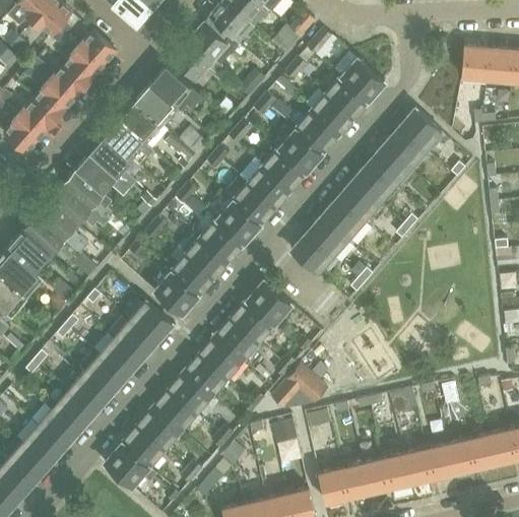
[(0,6),(4,10),(11,2),(9,0),(0,0),(0,6)]
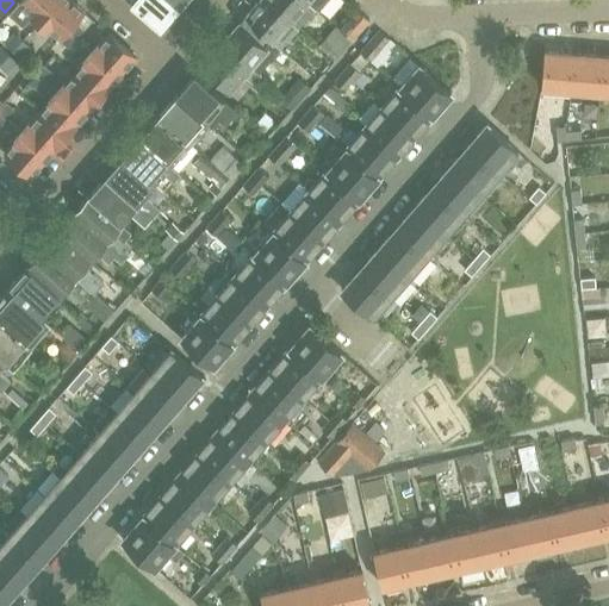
[(23,0),(20,4),(8,17),(23,29),(35,16),(41,20),(57,0),(23,0)]
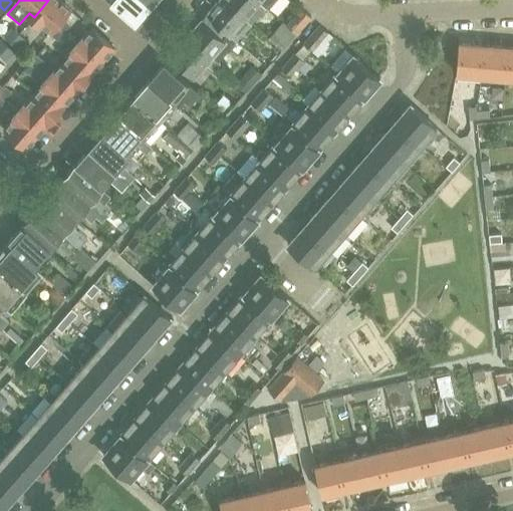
[(53,0),(48,0),(34,17),(50,32),(54,28),(61,20),(68,12),(53,0)]
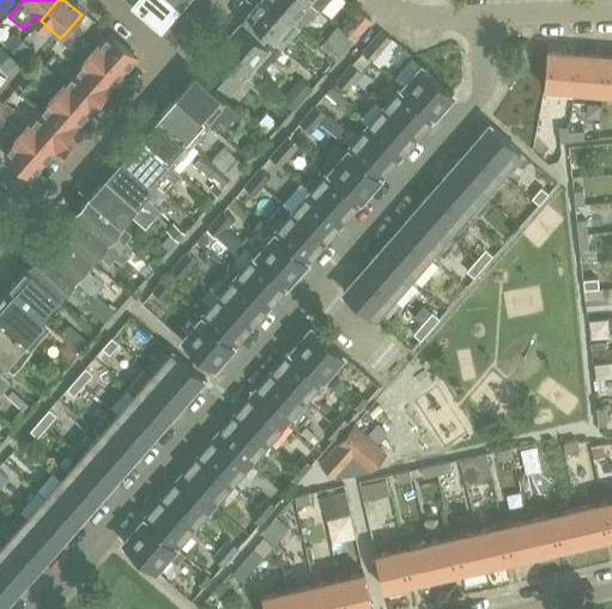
[(126,0),(159,29),(177,8),(168,0),(126,0)]
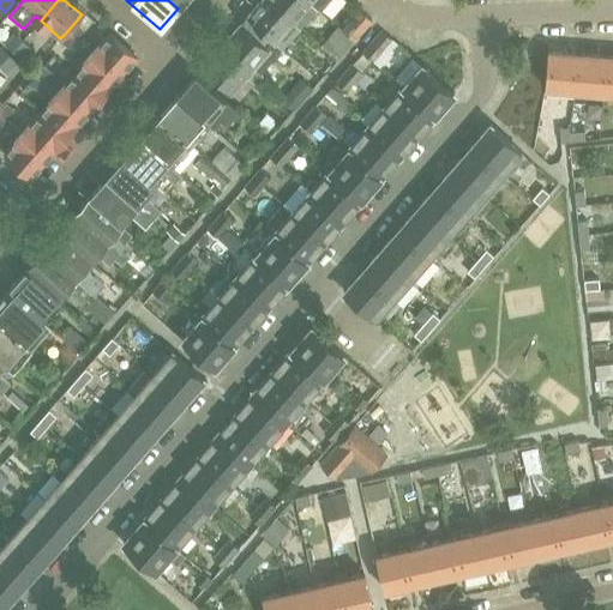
[(290,23),(264,0),(262,0),(246,19),(274,43),(290,23)]
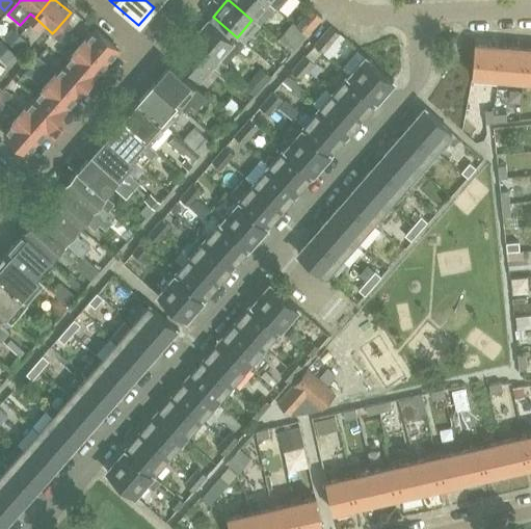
[(264,0),(229,0),(251,20),(267,2),(264,0)]
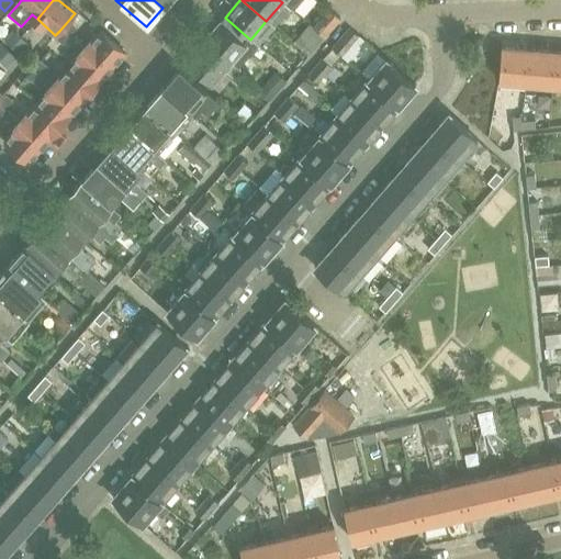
[(279,0),(282,2),(291,10),(300,0),(279,0)]
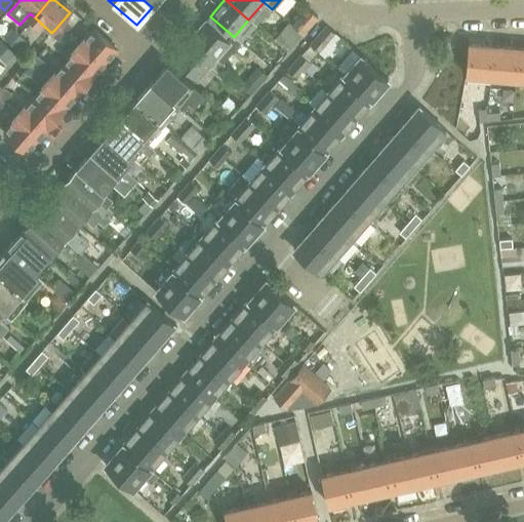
[(291,26),(303,36),(304,36),(318,19),(306,9),(291,26)]
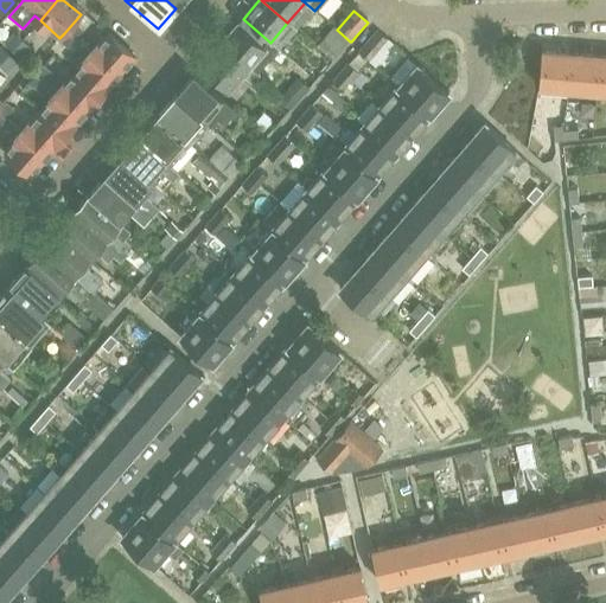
[(64,33),(75,42),(82,32),(72,24),(64,33)]
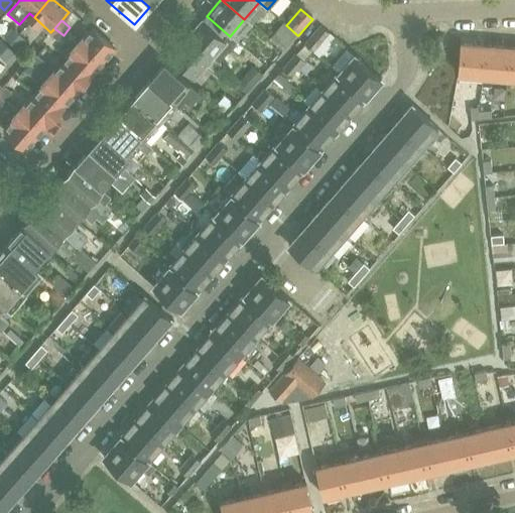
[(202,22),(185,40),(217,68),(221,63),(213,57),(226,42),(202,22)]
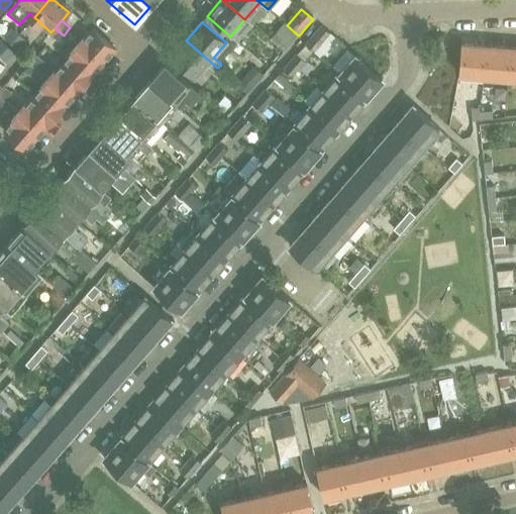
[(284,23),(269,40),(276,45),(283,53),(298,35),(287,25),(284,23)]
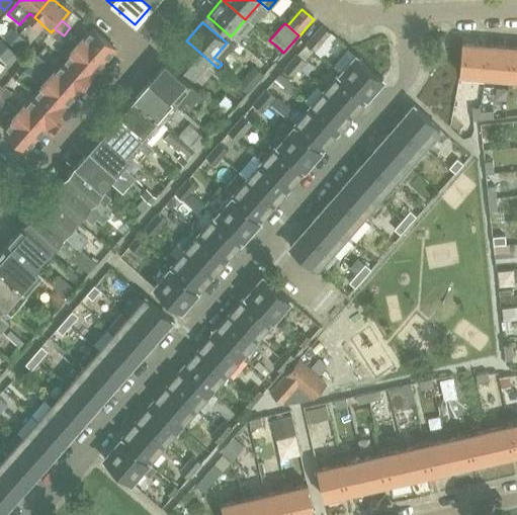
[(315,54),(330,35),(321,27),(306,47),(315,54)]
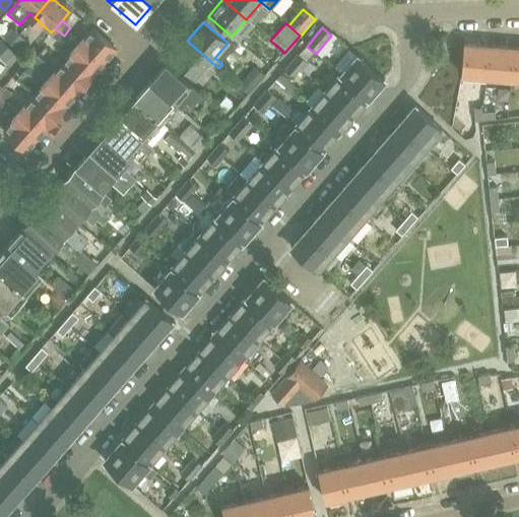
[(57,43),(64,36),(55,28),(51,33),(49,36),(57,43)]
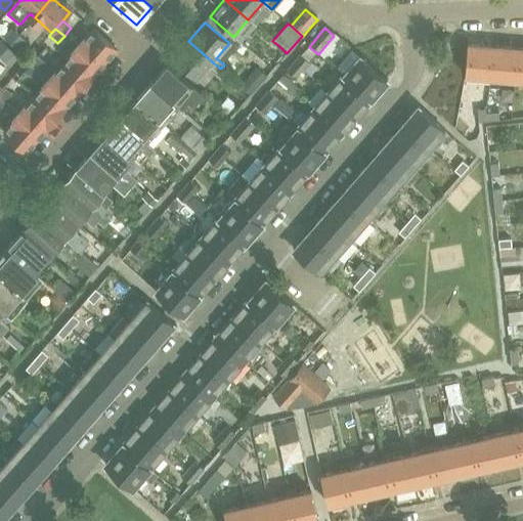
[(2,39),(10,46),(18,36),(10,30),(2,39)]
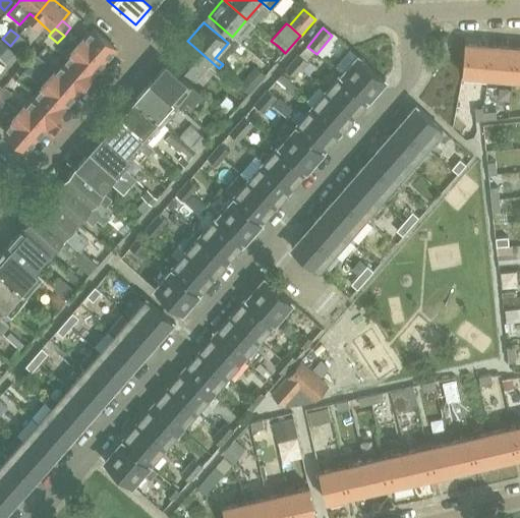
[(94,32),(78,48),(100,66),(114,49),(94,32)]
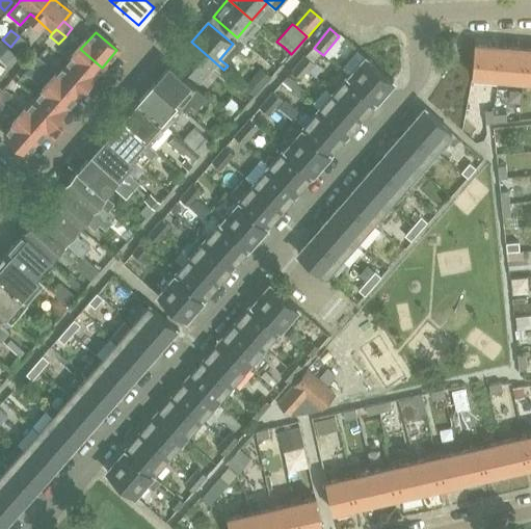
[(19,36),(10,47),(19,53),(27,44),(19,36)]
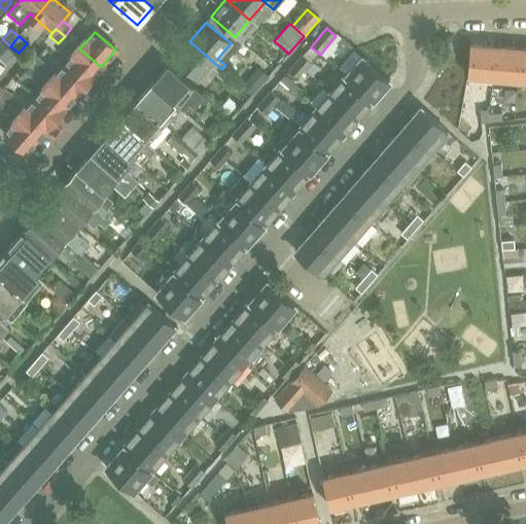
[(221,69),(189,41),(173,60),(198,81),(210,67),(218,73),(221,69)]
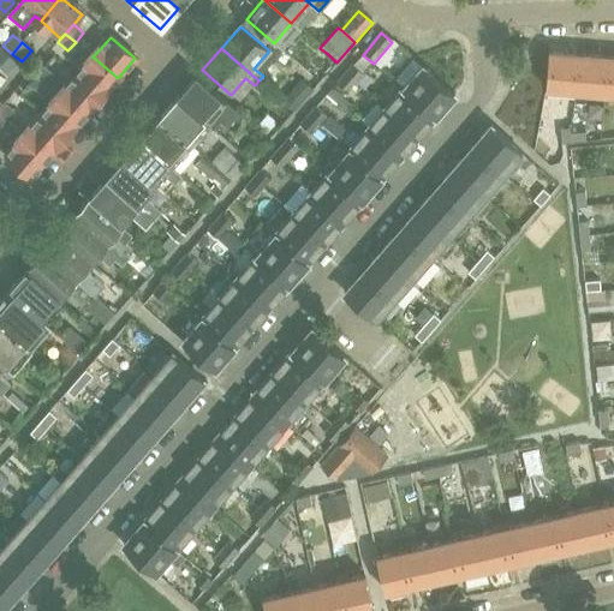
[(546,89),(574,91),(578,57),(548,54),(546,89)]
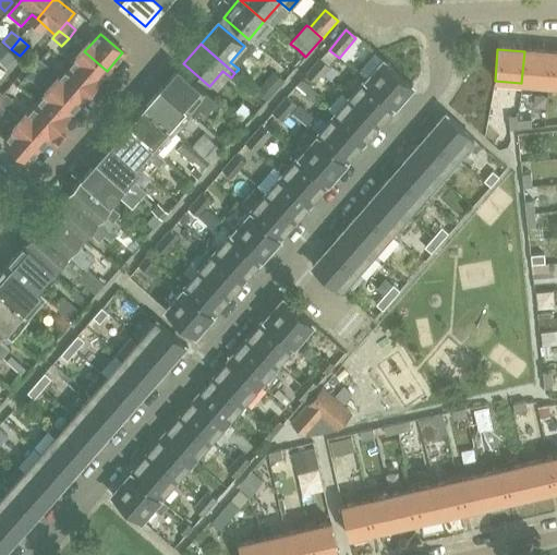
[(84,51),(69,70),(91,89),(107,71),(84,51)]
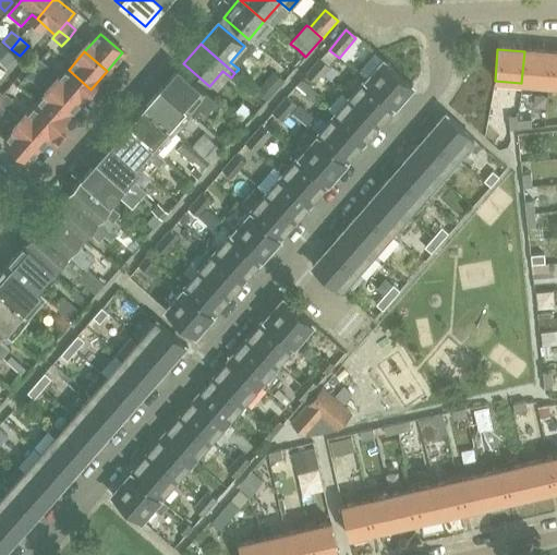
[(524,51),(521,83),(548,85),(551,53),(524,51)]
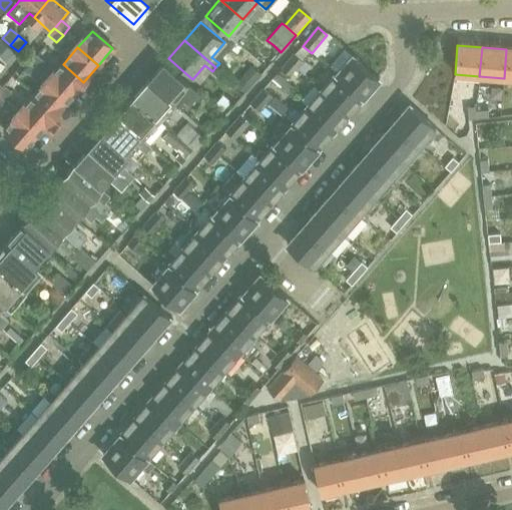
[(7,48),(0,55),(0,57),(6,64),(15,54),(7,48)]
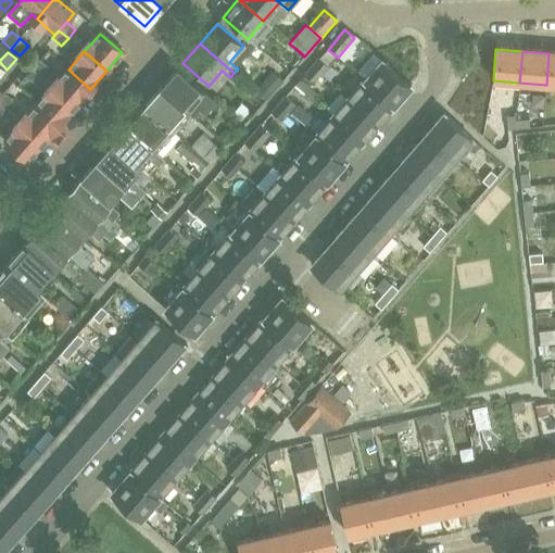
[(318,59),(311,67),(322,76),(328,68),(318,59)]
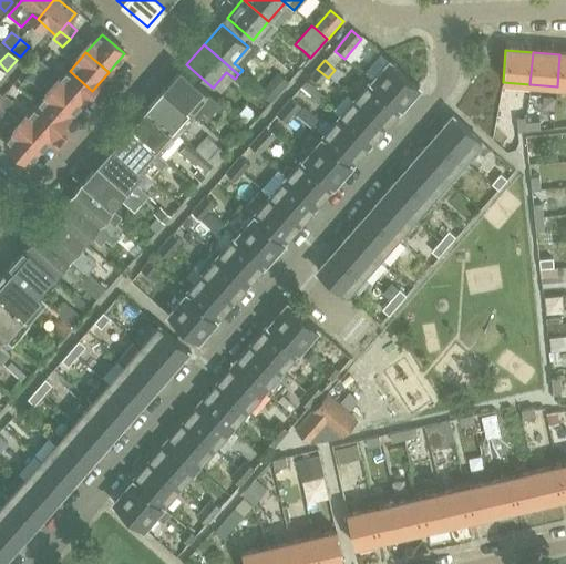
[(42,80),(50,72),(39,63),(32,71),(42,80)]
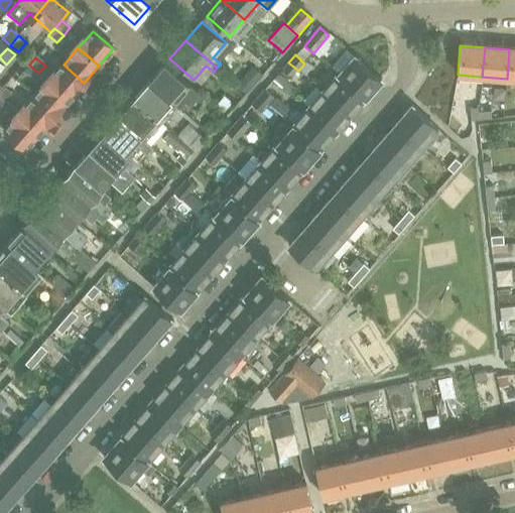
[(355,57),(340,76),(364,97),(380,80),(355,57)]
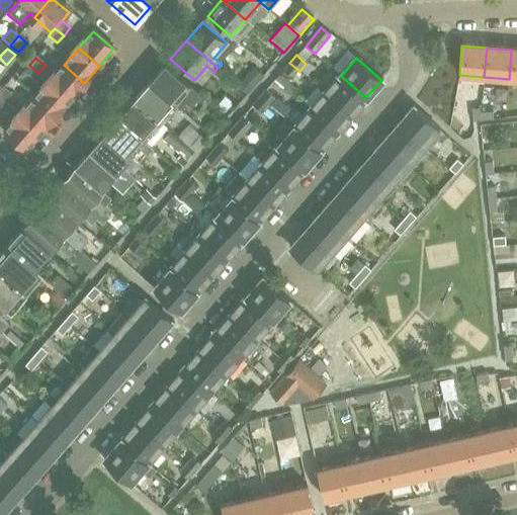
[(299,71),(289,63),(282,71),(292,78),(299,71)]
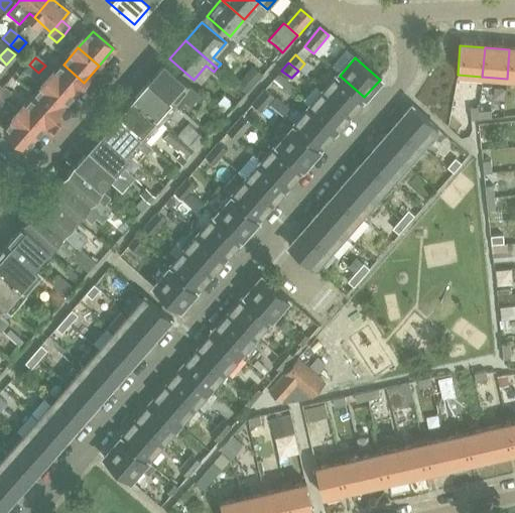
[(38,73),(29,65),(23,72),(32,80),(38,73)]
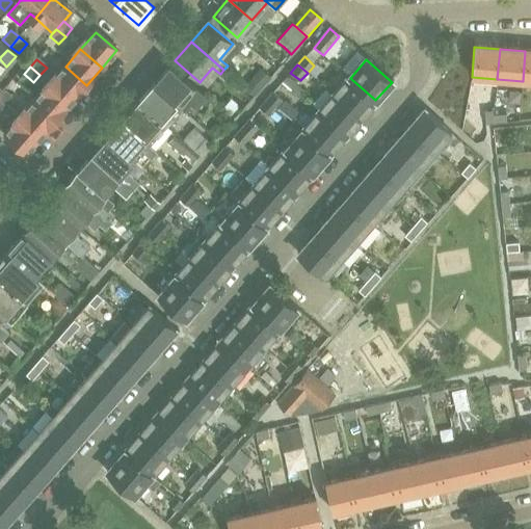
[(65,67),(50,84),(72,102),(86,85),(65,67)]
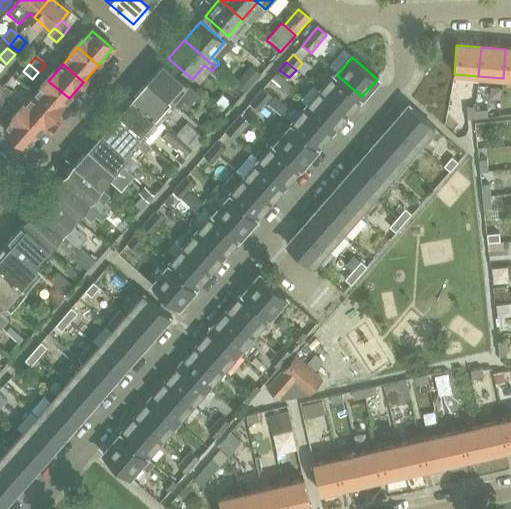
[(163,64),(148,81),(177,107),(183,100),(185,102),(194,92),(163,64)]
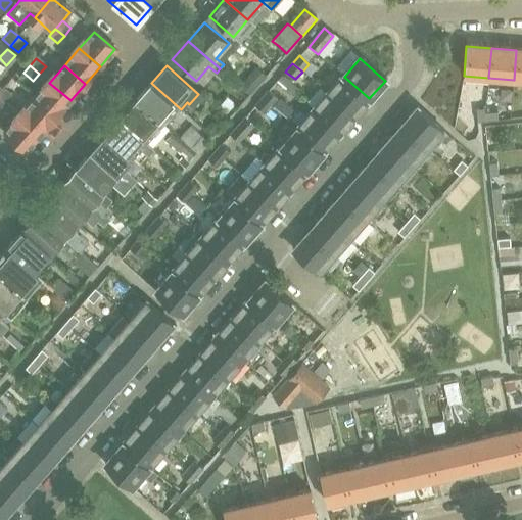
[(265,76),(255,68),(239,87),(248,95),(265,76)]
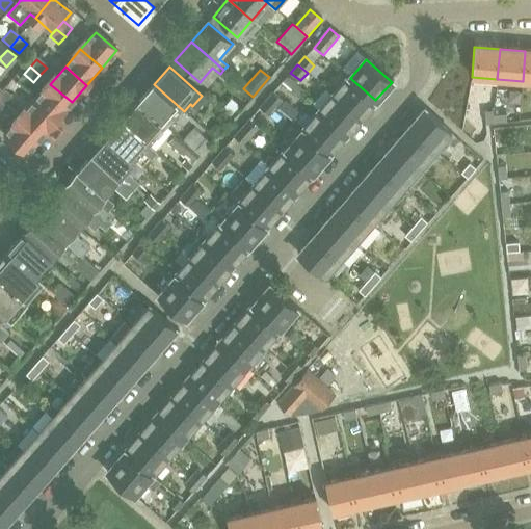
[(350,78),(334,96),(360,118),(375,100),(350,78)]
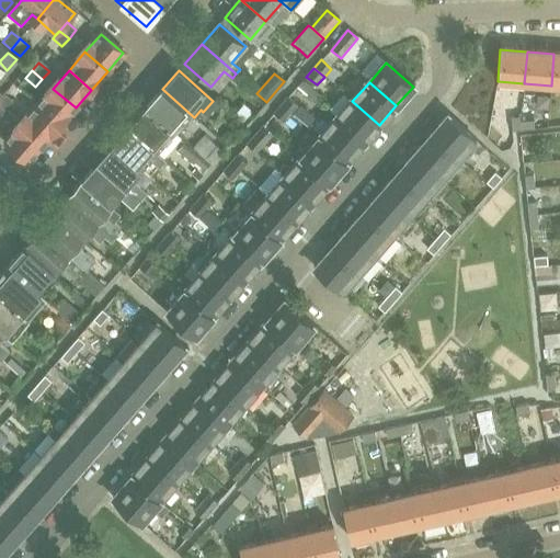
[(296,87),(280,106),(290,115),(307,97),(296,87)]
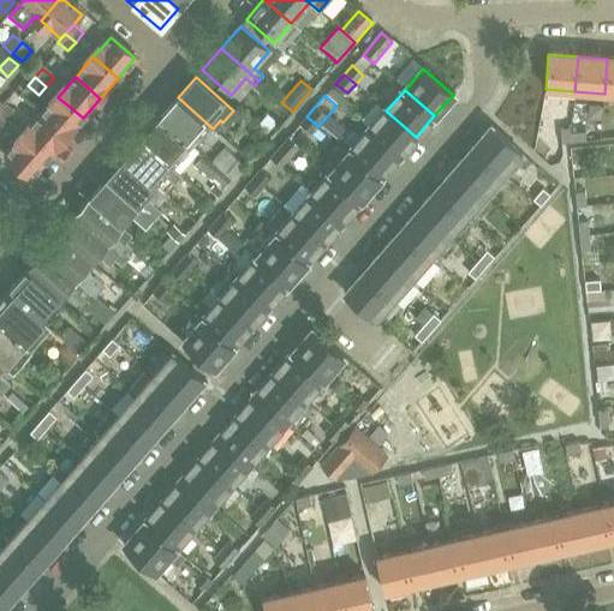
[(58,97),(41,117),(65,138),(83,118),(58,97)]
